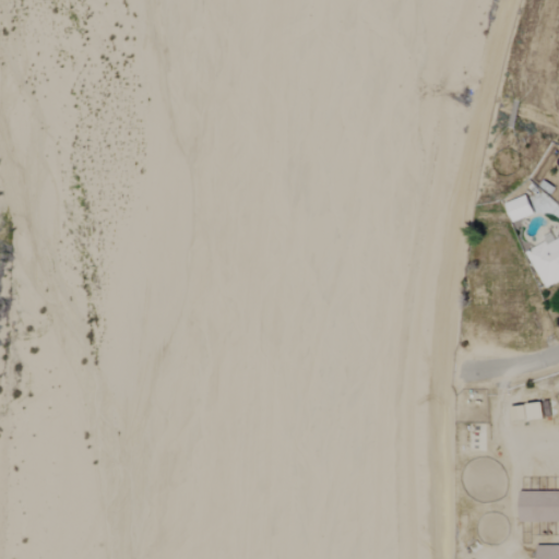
[(513,224),(535,215),(527,197),(507,204),(513,224)]
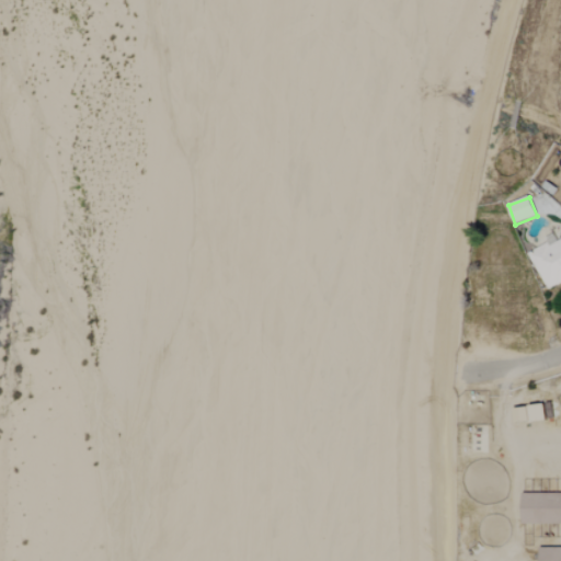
[(560,238),(529,255),(548,292),(560,284),(560,238)]
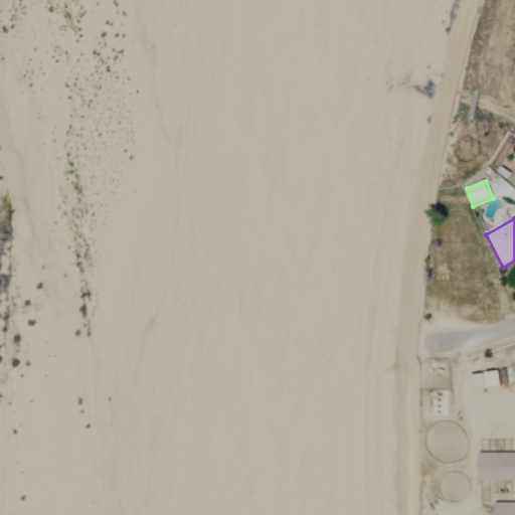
[(486,374),(489,389),(503,387),(500,372),(486,374)]
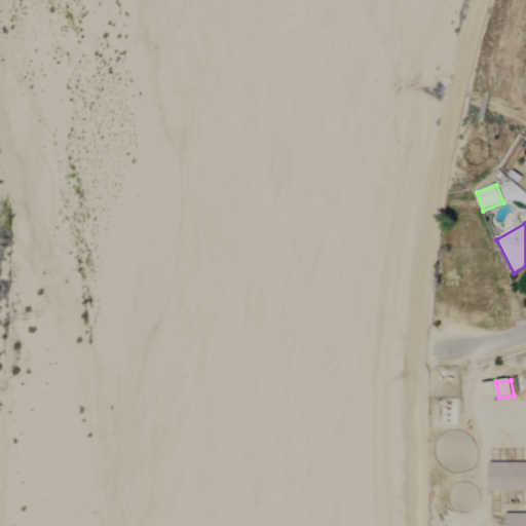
[(489,490),(519,492),(520,478),(522,478),(523,474),(525,474),(525,463),(492,461),(489,490)]
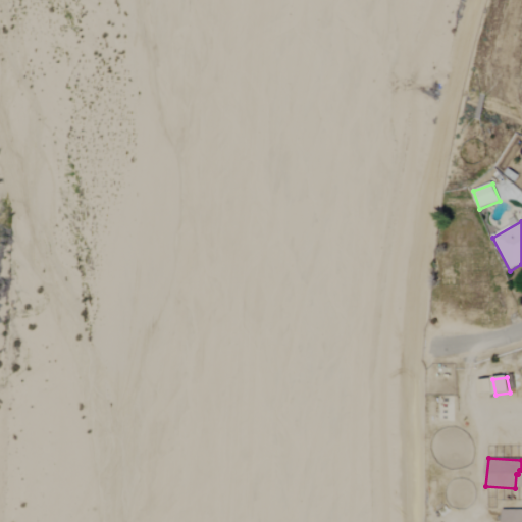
[(521,521),(521,510),(503,511),(503,521),(521,521)]
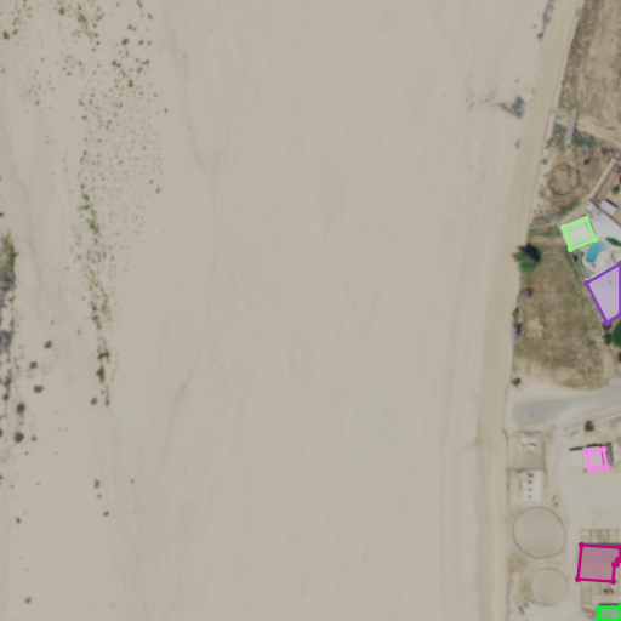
All buildings are outlined.
